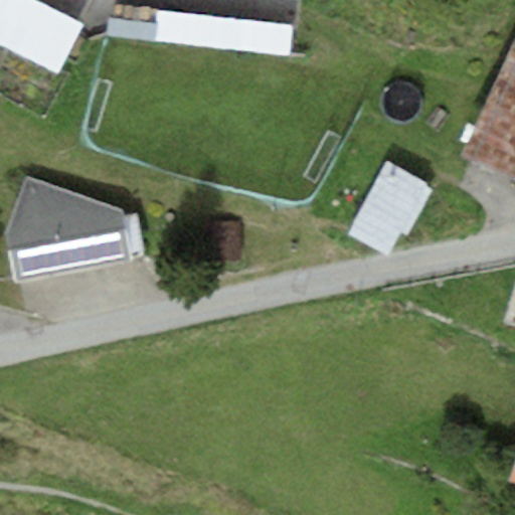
[(80,42),(48,32),(37,66),(69,76),(80,42)]
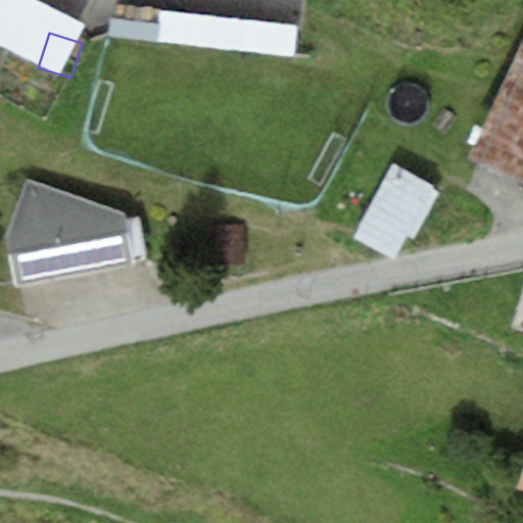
[(522,43),(467,158),(522,181),(522,43)]
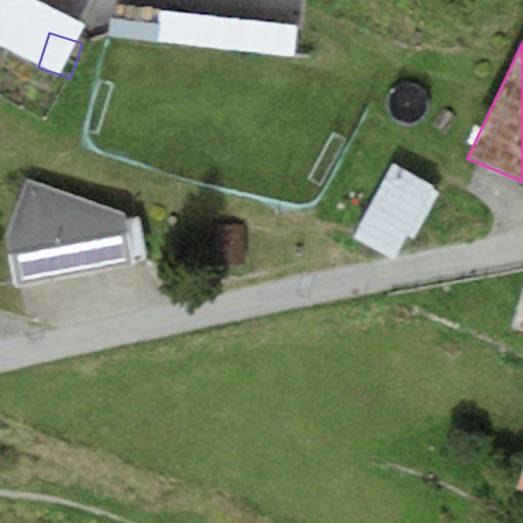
[(440,189),(392,163),(353,238),(392,258),(406,234),(415,239),(440,189)]
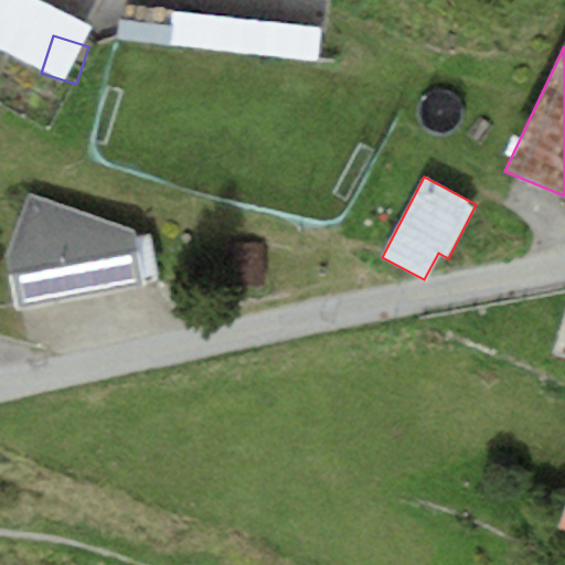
[(134,230),(29,194),(7,254),(16,308),(142,280),(135,236),(134,230)]
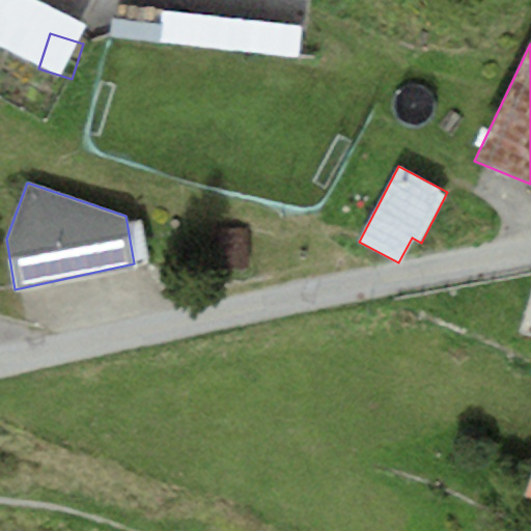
[(142,219),(127,222),(134,263),(149,260),(142,219)]
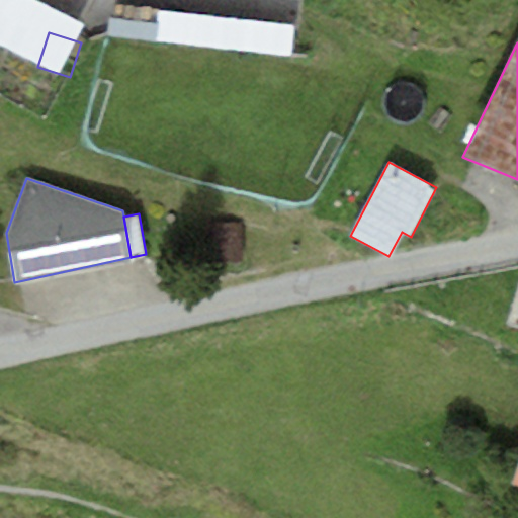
[(241,223),(209,225),(211,261),(243,259),(241,223)]
